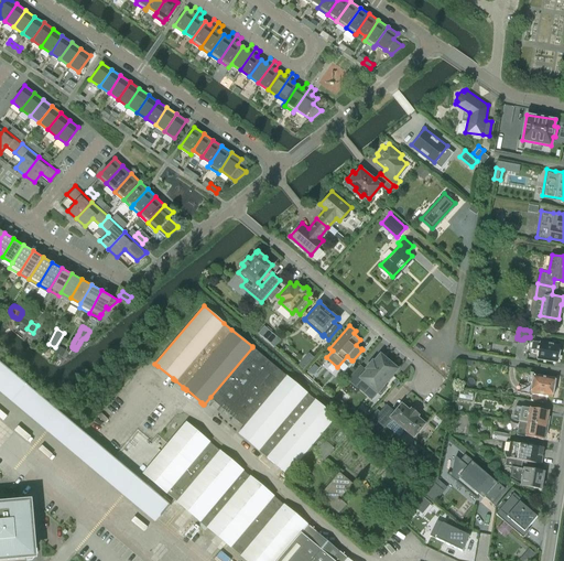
[(556,360),(559,344),(531,340),(530,347),(539,348),(537,357),(556,360)]
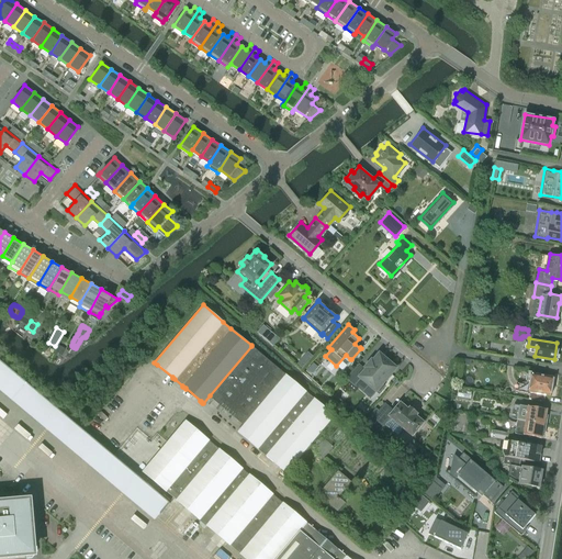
[(58,343),(55,348),(62,353),(65,346),(58,343)]
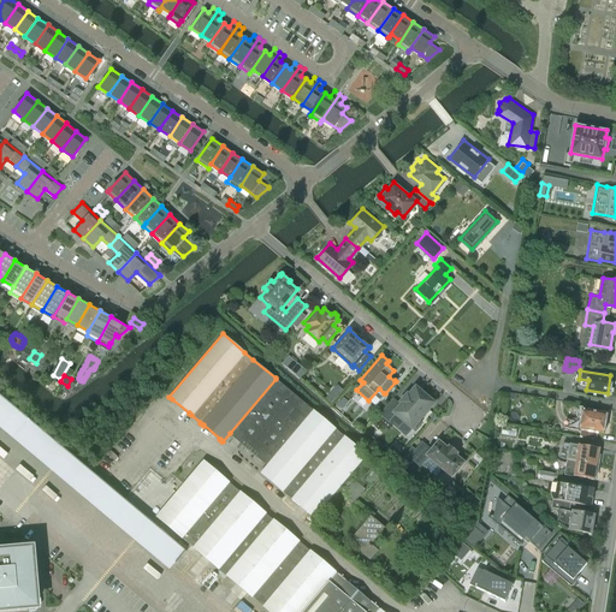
[(276,379),(230,433),(267,464),(260,473),(313,517),(366,455),(276,379)]
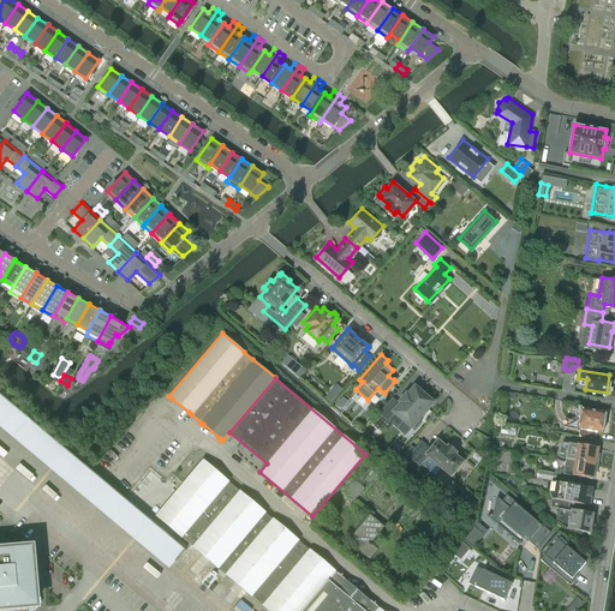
[(335,382),(324,395),(330,401),(341,387),(335,382)]
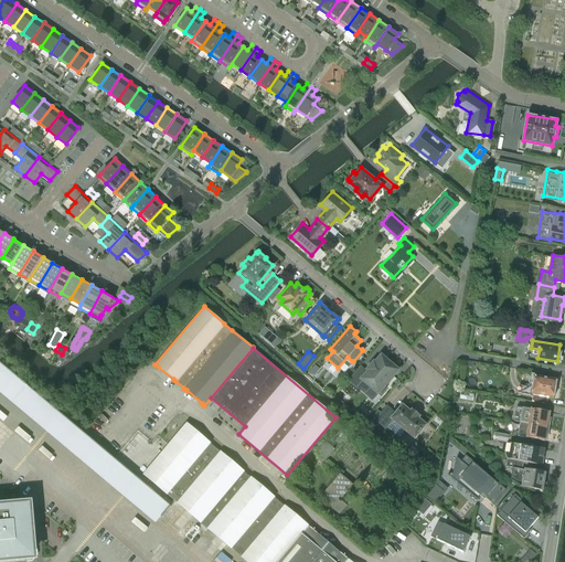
[(390,363),(381,354),(374,362),(372,361),(366,368),(368,369),(366,370),(360,364),(348,379),(354,385),(361,378),(376,392),(379,390),(381,392),(385,386),(383,384),(397,369),(396,368),(397,366),(392,361),(390,363)]
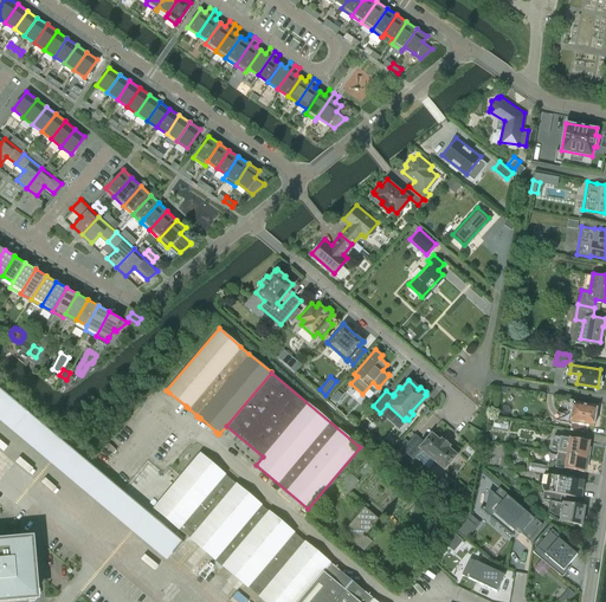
[(60,438),(0,386),(0,413),(47,453),(169,554),(182,539),(60,438)]
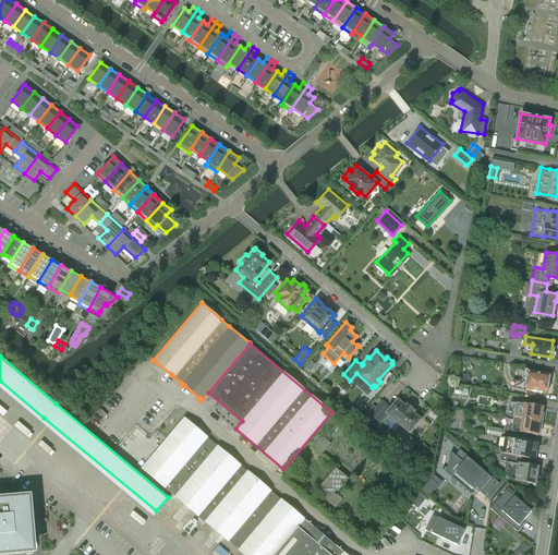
[(547,391),(549,373),(524,370),(522,378),(525,378),(524,388),(547,391)]
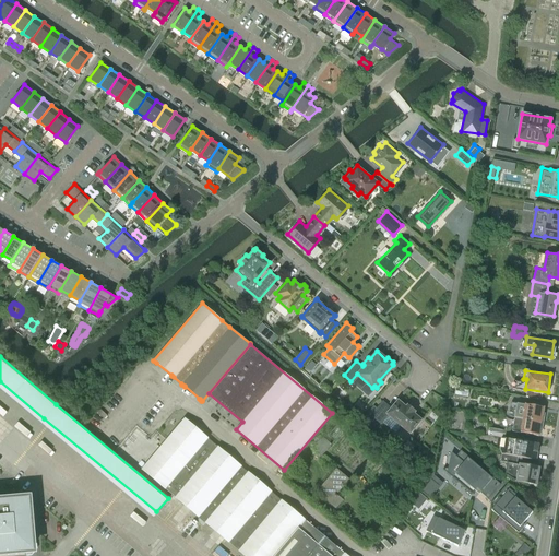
[(382,400),(370,414),(380,422),(387,413),(408,432),(409,432),(419,420),(420,420),(420,418),(419,418),(413,412),(414,410),(407,404),(405,406),(397,400),(397,399),(396,400),(391,407),(382,400)]
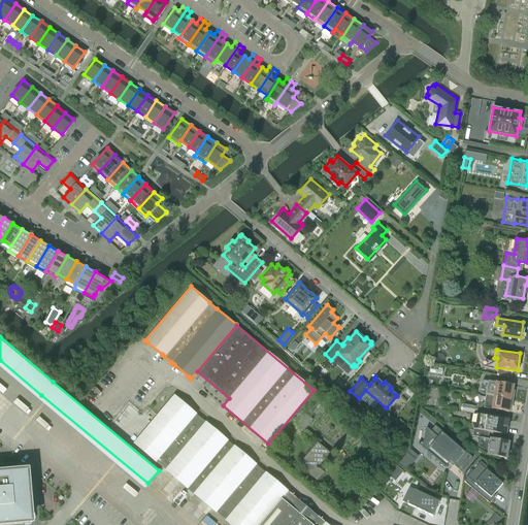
[(489,379),(486,392),(494,393),(513,396),(515,389),(513,389),(514,384),(497,381),(489,379)]
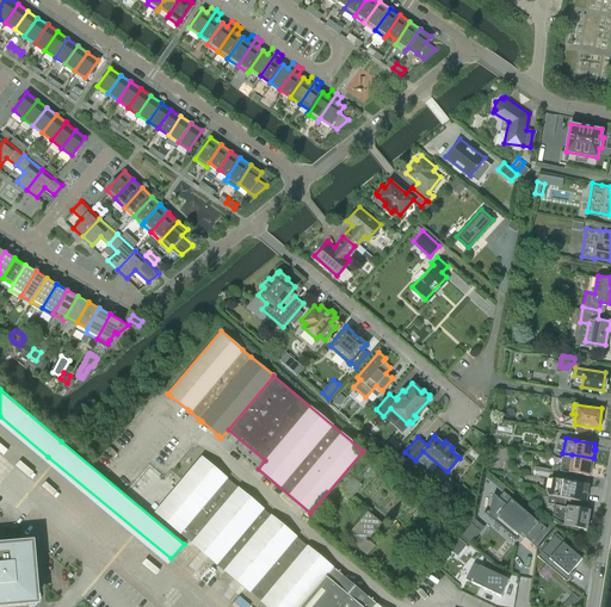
[(562,453),(560,469),(569,470),(590,474),(591,468),(592,468),(593,458),(572,454),(562,453)]
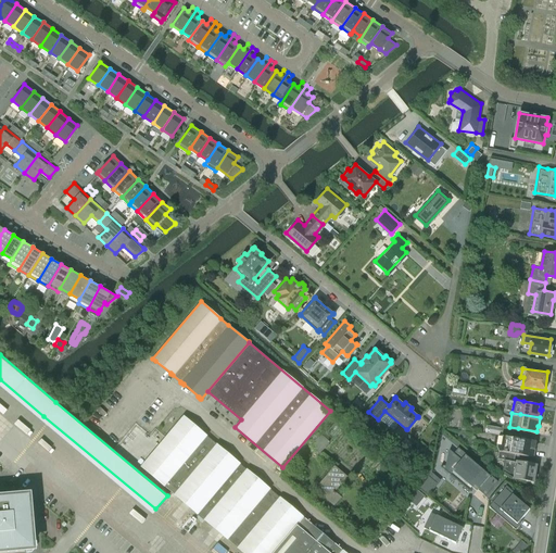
[(203,517),(243,469),(238,465),(239,463),(182,415),(140,466),(197,514),(198,512),(203,517)]
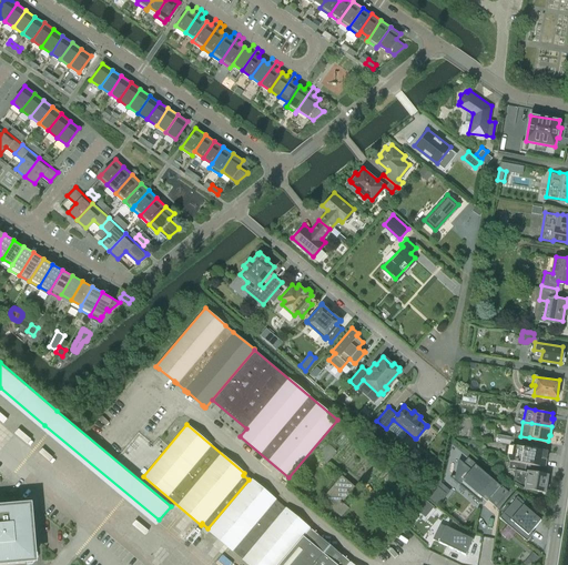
[(496,440),(513,443),(514,435),(497,432),(496,440)]
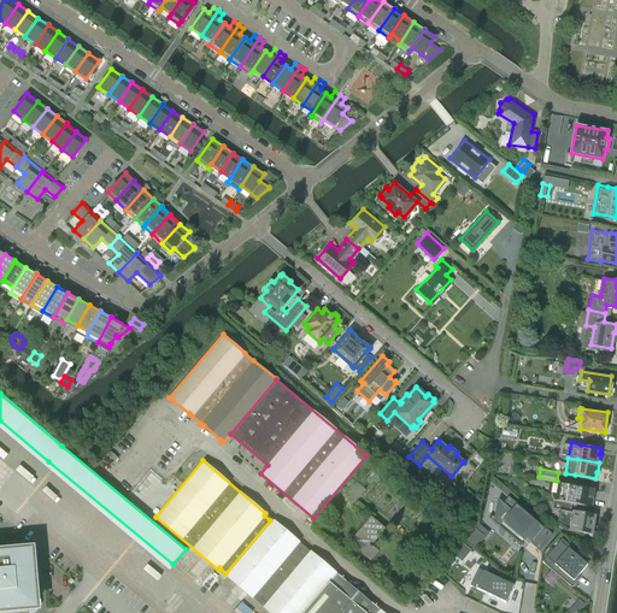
[(354,500),(365,488),(356,479),(345,493),(354,500)]
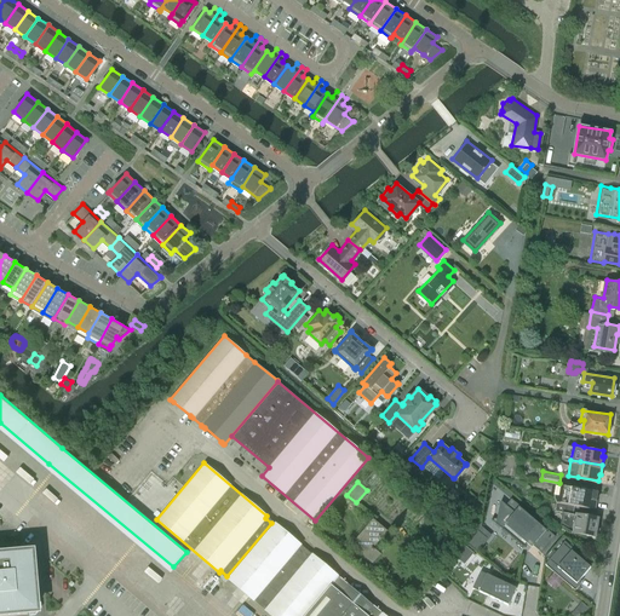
[(555,484),(554,496),(556,501),(595,508),(597,490),(555,484)]
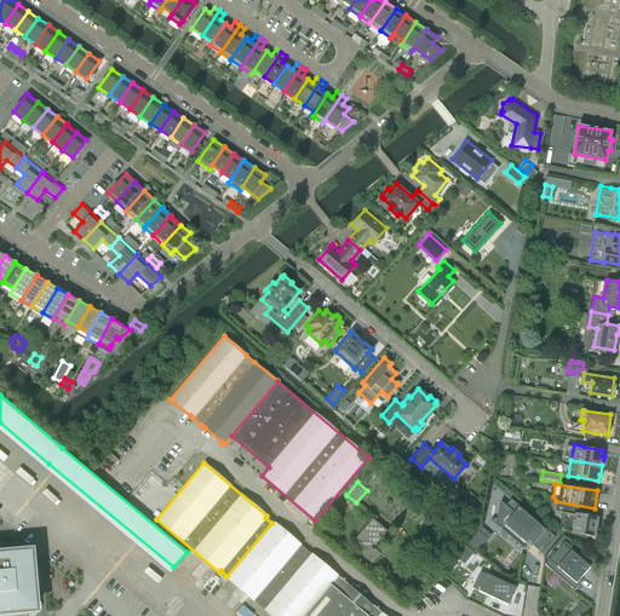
[(528,511),(511,496),(505,502),(500,499),(495,519),(501,524),(504,523),(530,545),(533,542),(541,550),(555,534),(545,525),(544,527),(527,512),(528,511)]
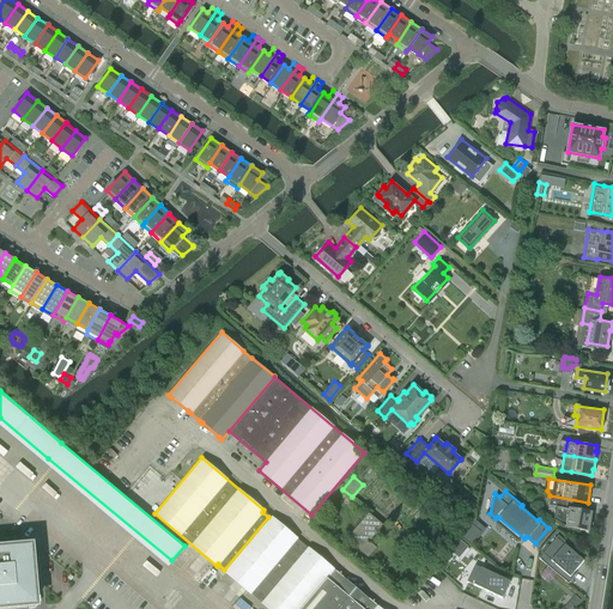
[(589,529),(592,510),(568,506),(569,499),(550,497),(550,504),(557,505),(557,509),(559,509),(558,518),(568,524),(589,529)]
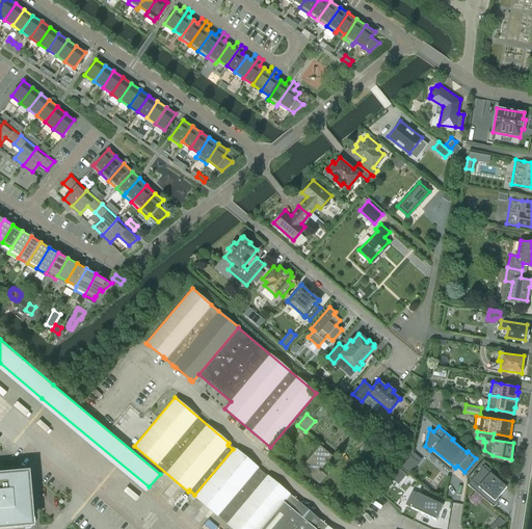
[(318,482),(324,475),(320,472),(321,471),(319,470),(330,456),(319,446),(301,468),(318,482)]
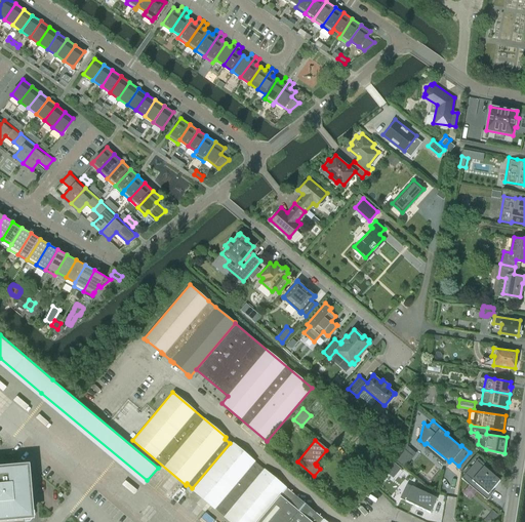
[(230,443),(192,488),(194,489),(192,490),(230,521),(255,521),(286,487),(233,442),(231,444),(230,443)]
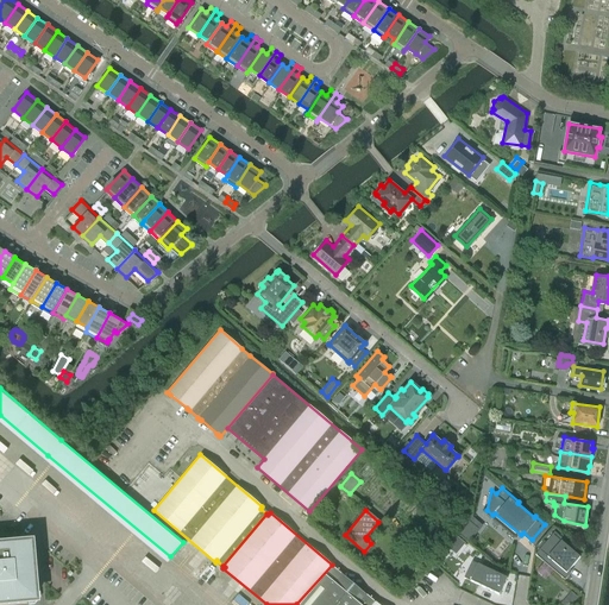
[(473,514),(460,530),(470,537),(483,521),(473,514)]
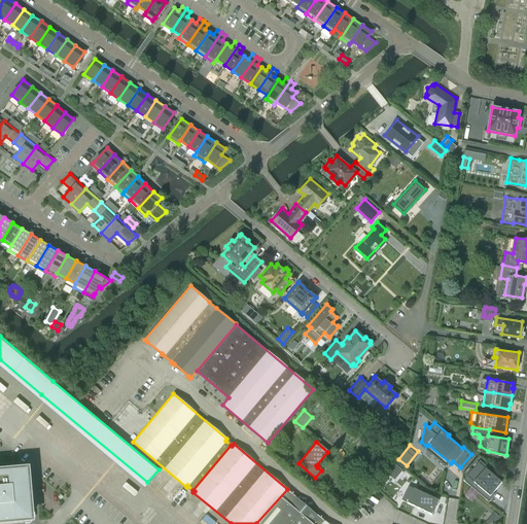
[(501,480),(480,461),(482,459),(480,458),(463,479),(464,480),(468,476),(490,494),(501,480)]
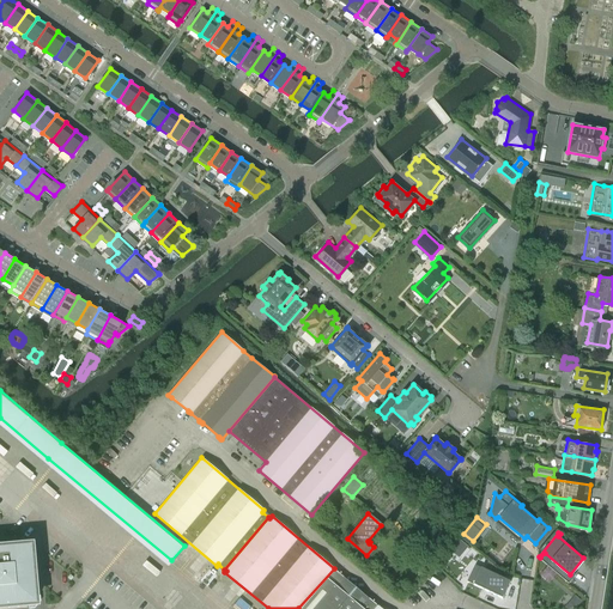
[(460,537),(450,548),(459,555),(468,544),(460,537)]
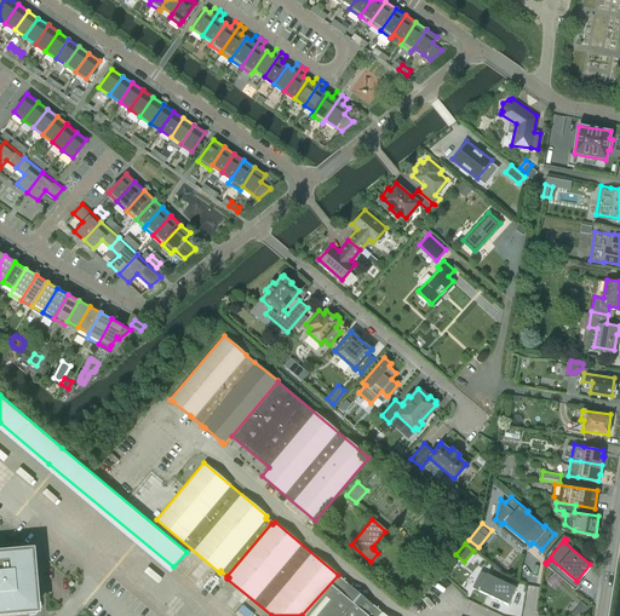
[(0,611),(39,609),(34,550),(0,552),(0,611)]
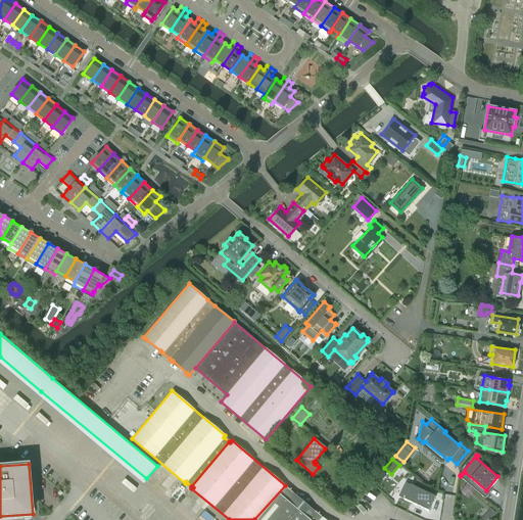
[(469,493),(475,485),(467,480),(462,487),(469,493)]
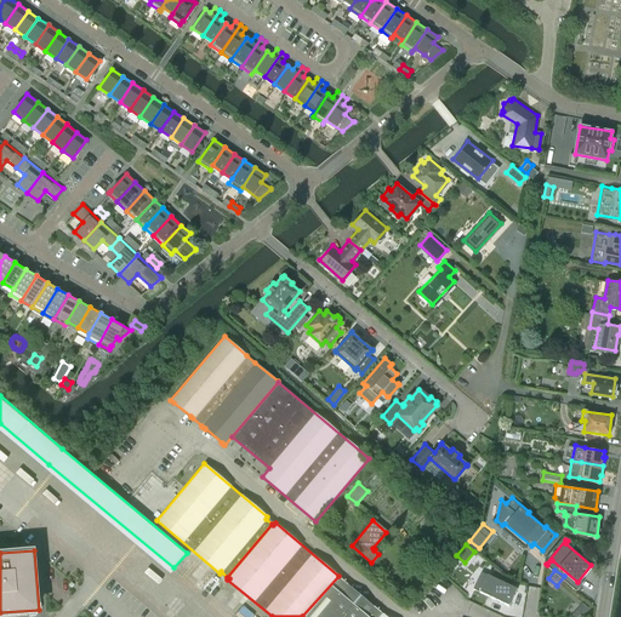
[(480,589),(508,604),(517,587),(489,573),(480,589)]
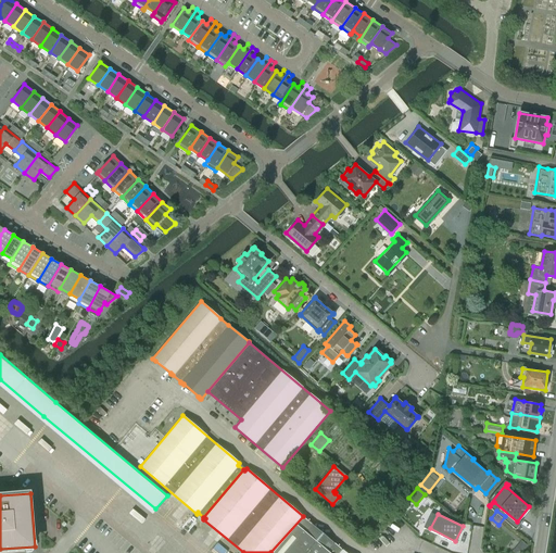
[(306,552),(320,536),(311,527),(313,525),(303,516),(270,552),(306,552)]
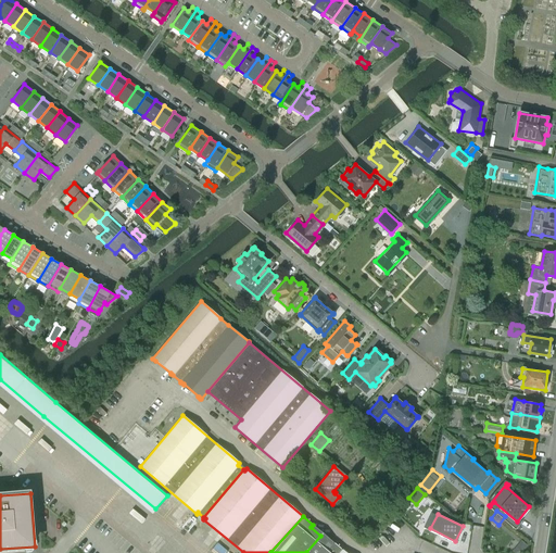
[(320,536),(306,552),(341,552),(343,551),(331,541),(330,543),(320,536)]
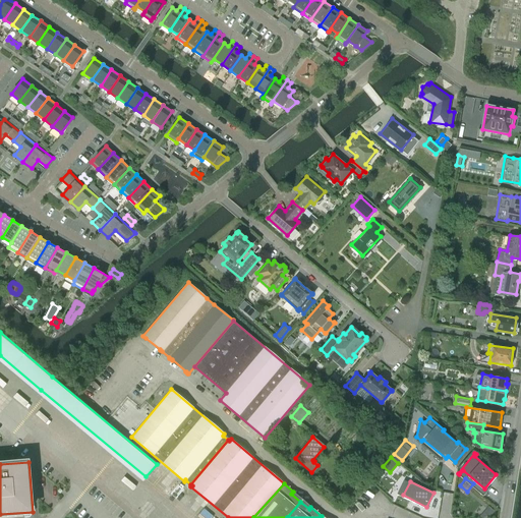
[(488,504),(480,514),(484,517),(486,517),(495,508),(488,504)]
